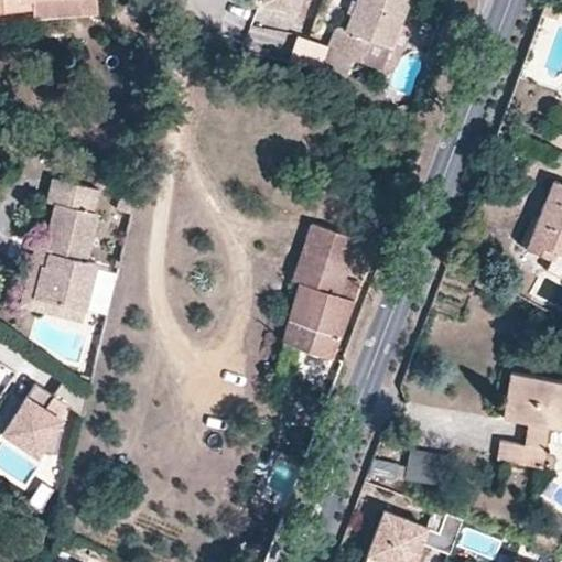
[(99,4),(98,0),(0,0),(0,17),(42,14),(42,9),(99,4)]
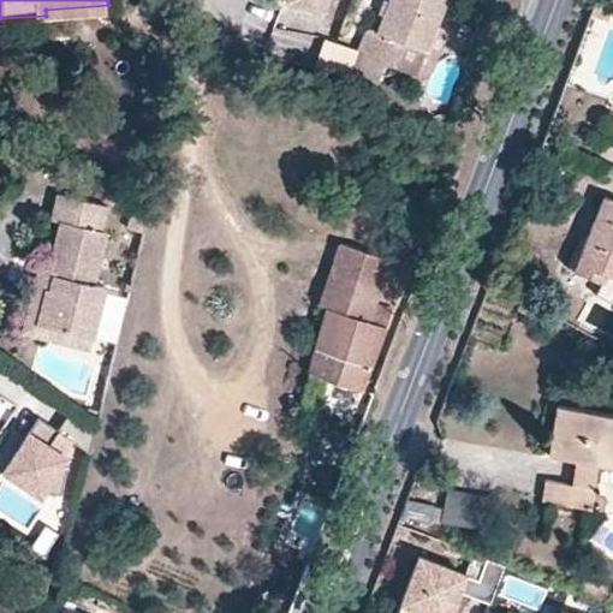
[(325,18),(332,0),(290,0),(289,4),(325,18)]
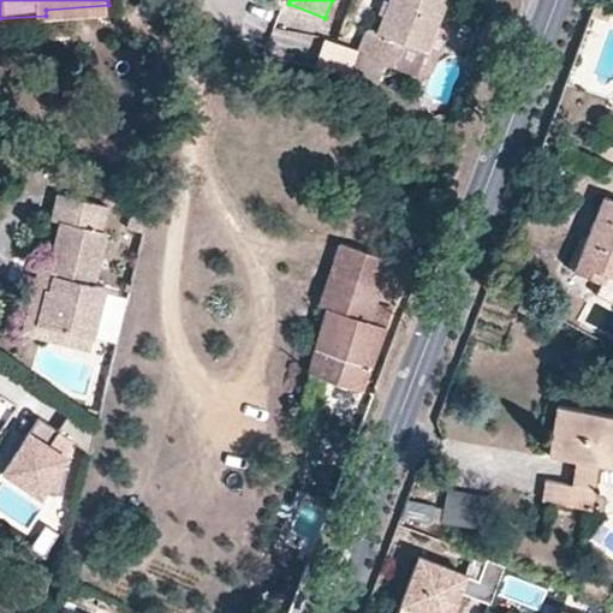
[(421,76),(450,0),(392,0),(380,34),(374,31),(368,34),(359,54),(387,65),(421,76)]
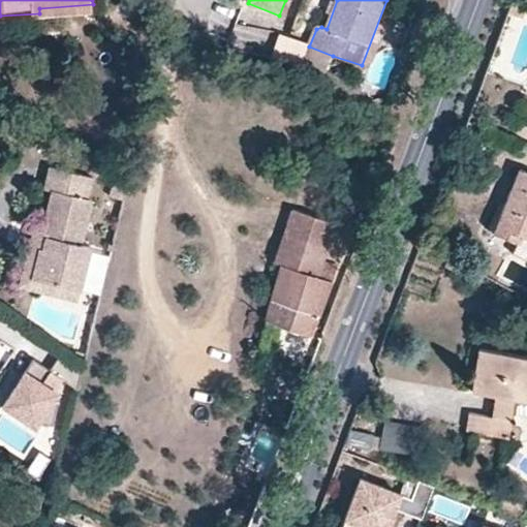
[(523,18),(526,10),(526,7),(513,1),(508,12),(523,18)]
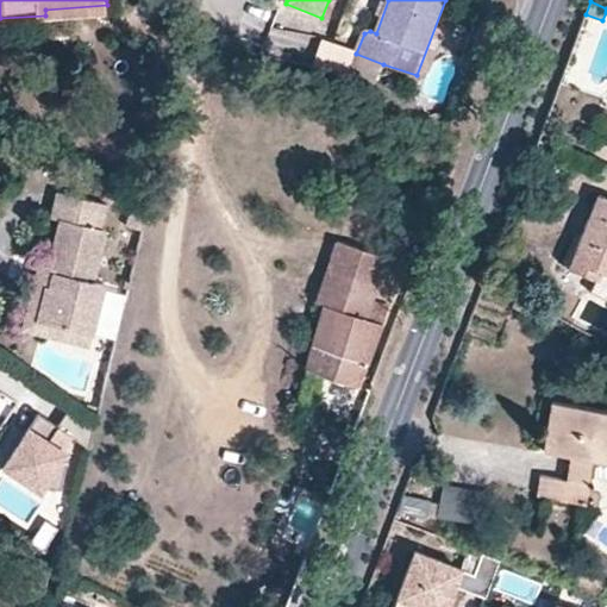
[(348,69),(355,48),(321,37),(314,60),(348,69)]
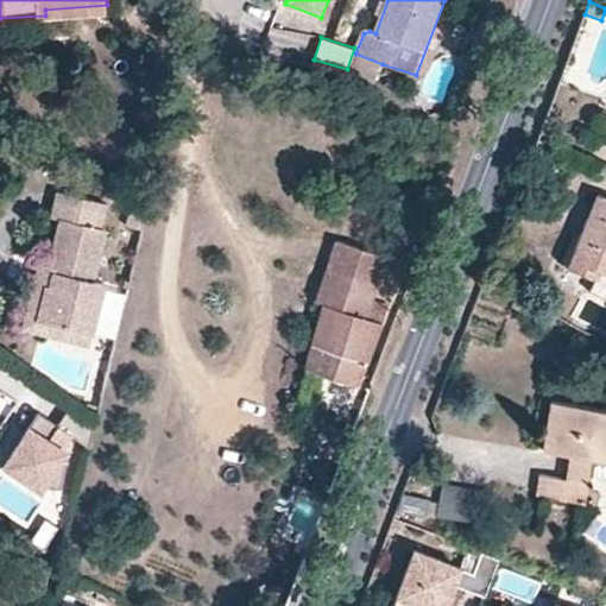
[(376,86),(383,64),(355,54),(348,76),(376,86)]
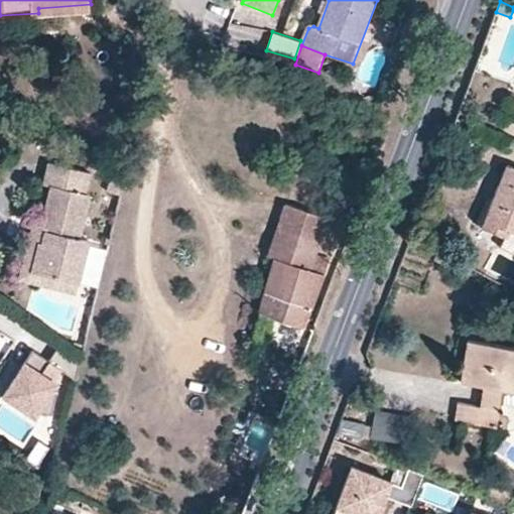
[(123,198),(129,170),(117,163),(110,195),(123,198)]
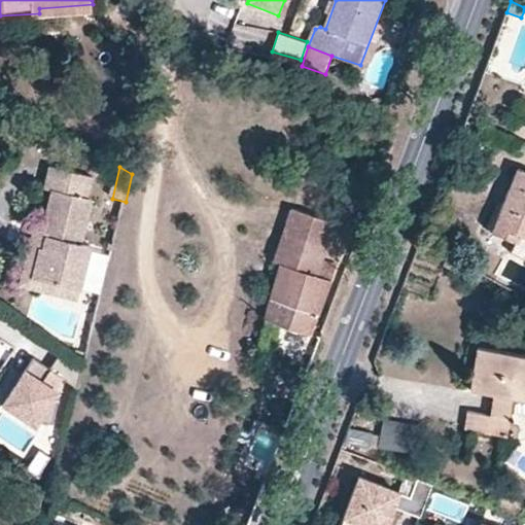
[(82,245),(94,201),(90,200),(95,179),(51,168),(46,189),(54,191),(44,231),(48,232),(45,249),(41,248),(34,279),(81,291),(93,247),(82,245)]
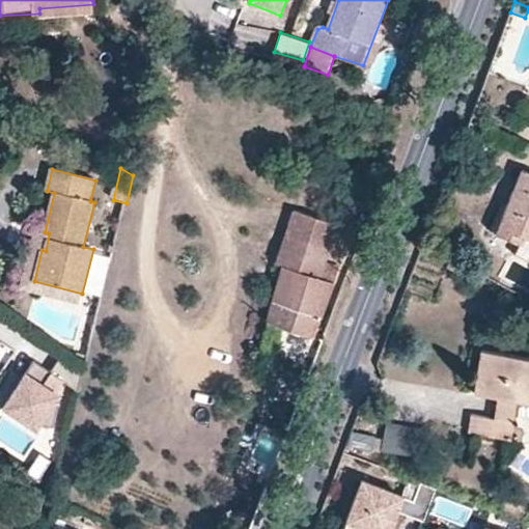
[(528,172),(521,170),(496,234),(521,245),(524,238),(528,239),(528,172)]
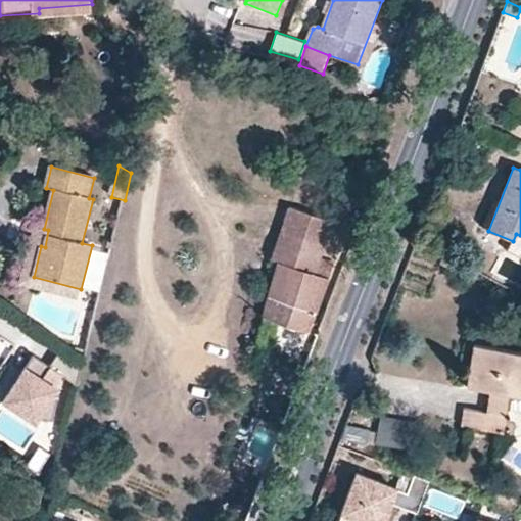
[(310,333),(334,264),(320,258),(333,222),(290,206),(273,258),(278,261),(262,317),(310,333)]
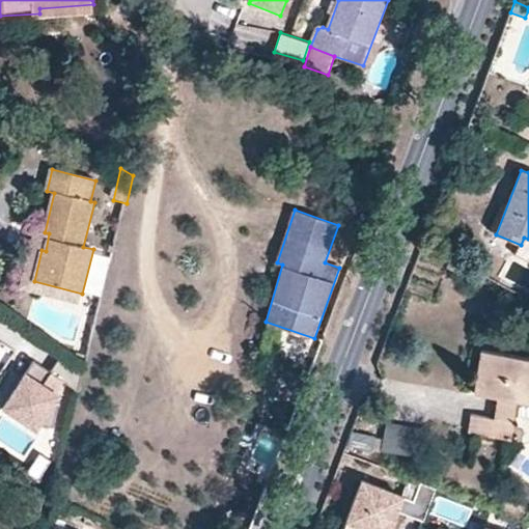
[(82,294),(34,281),(42,250),(46,251),(49,233),(45,232),(35,230),(20,289),(79,305),(82,294)]
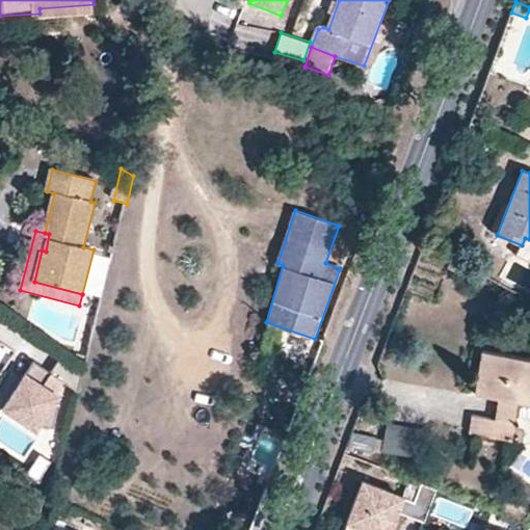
[(529,239),(525,238),(522,245),(518,257),(529,261),(529,239)]
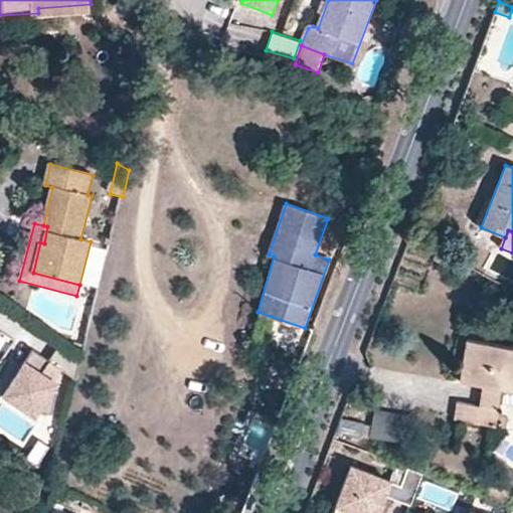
[(445,266),(448,258),(437,251),(433,260),(445,266)]
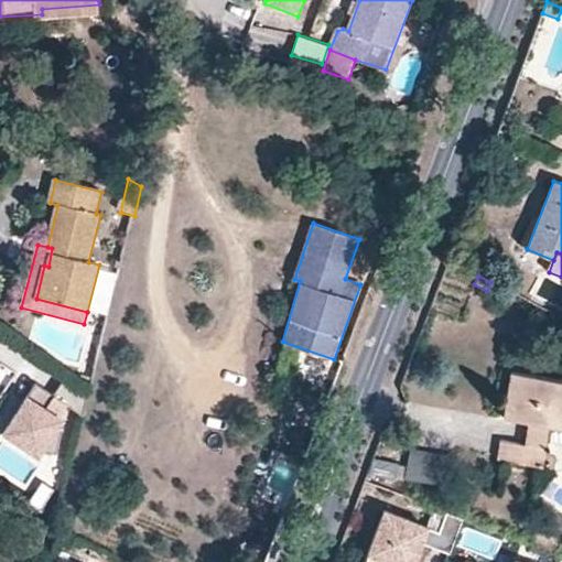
[(561,380),(510,373),(504,419),(528,422),(546,425),(561,428),(561,380)]
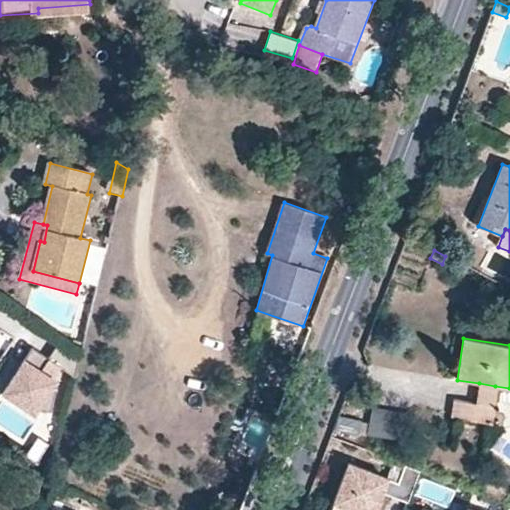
[(78,377),(82,359),(62,345),(52,361),(36,350),(30,361),(26,358),(2,394),(34,414),(41,405),(53,407),(59,379),(66,368),(78,377)]
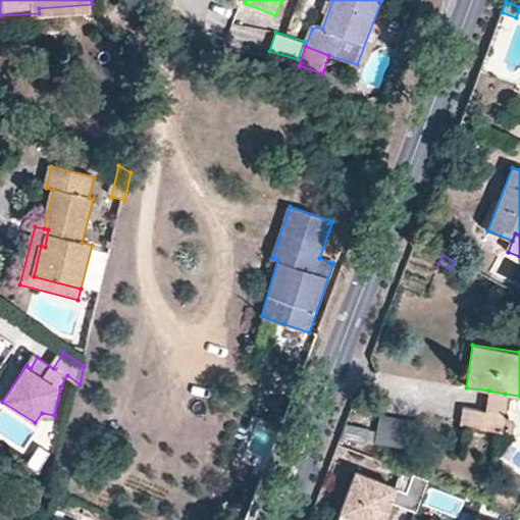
[(502,415),(505,394),(488,391),(484,412),(502,415)]
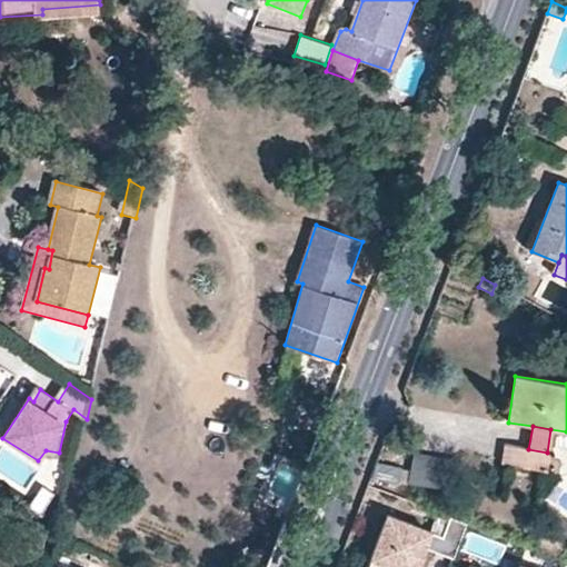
[(545,469),(547,453),(528,449),(505,446),(503,464),(545,469)]
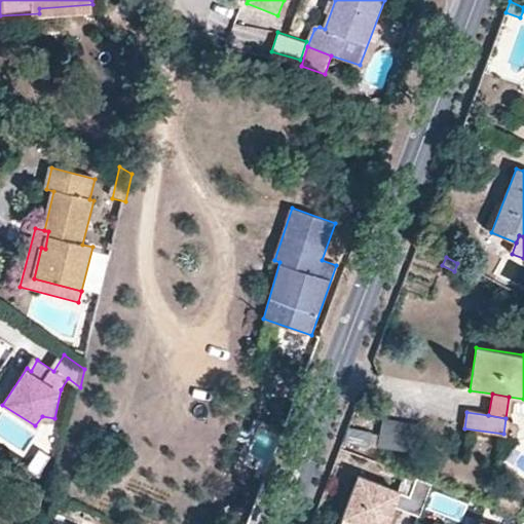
[(419,454),(423,425),(378,418),(375,447),(419,454)]
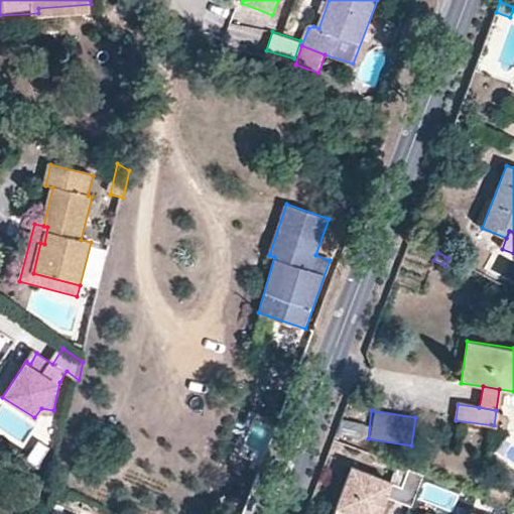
[(411,506),(423,475),(407,469),(401,487),(351,468),(334,513),(354,513),(378,513),(385,496),(411,506)]
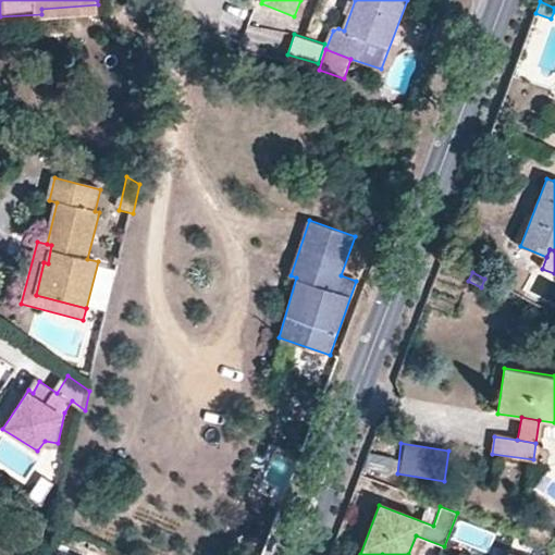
[(545,547),(551,533),(530,526),(525,540),(545,547)]
